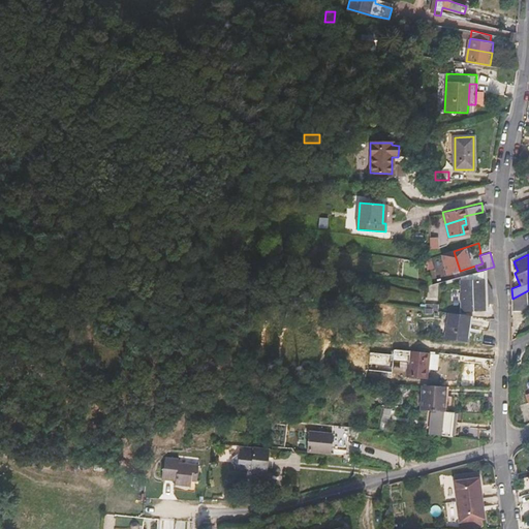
[(487,279),(487,269),(477,271),(460,276),(461,311),(488,311),(488,306),(493,306),(492,287),(487,279)]
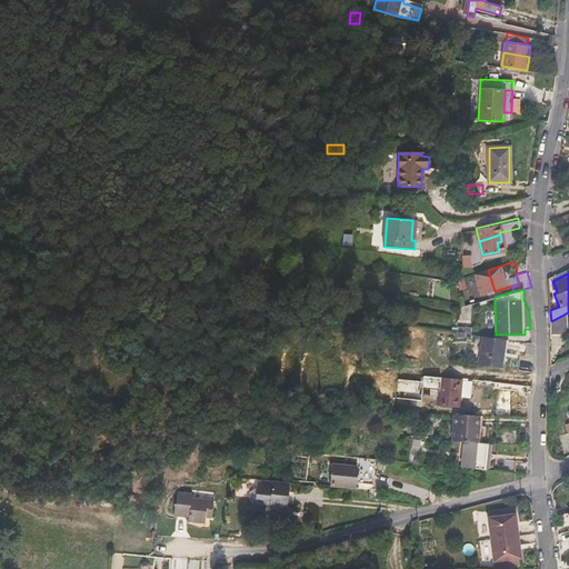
[(482,336),(478,365),(501,368),(505,339),(482,336)]
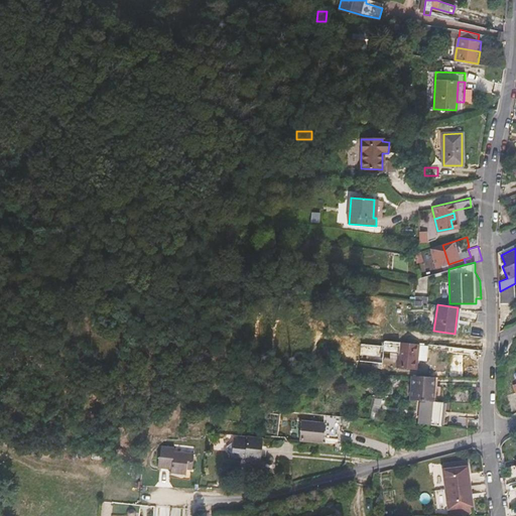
[(454,346),(469,347),(470,337),(460,336),(459,337),(455,337),(454,346)]
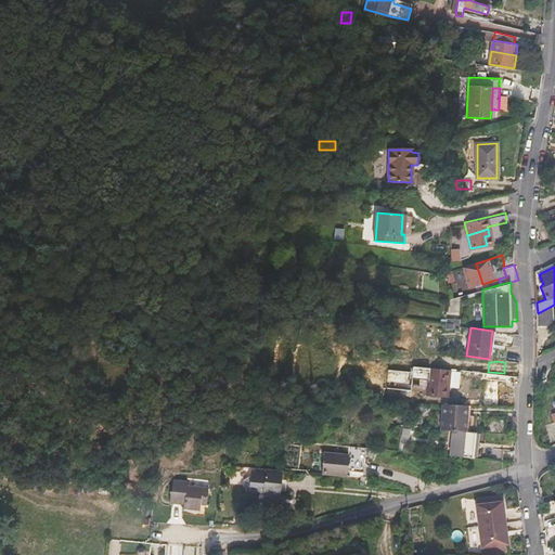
[(394,368),(392,387),(413,388),(414,369),(394,368)]
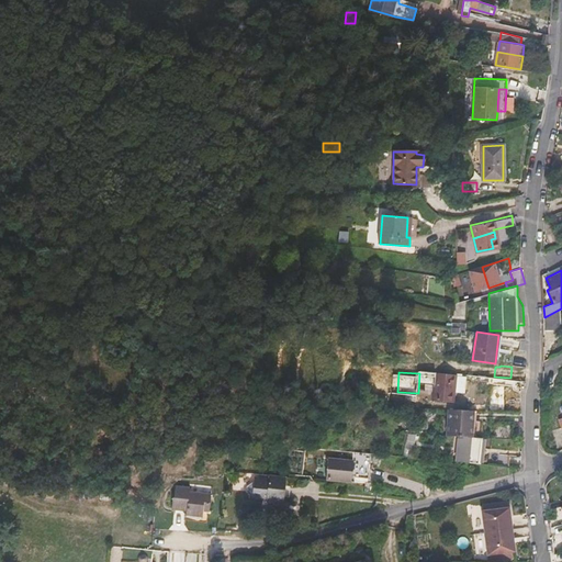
[(436,372),(431,401),(453,404),(458,375),(436,372)]
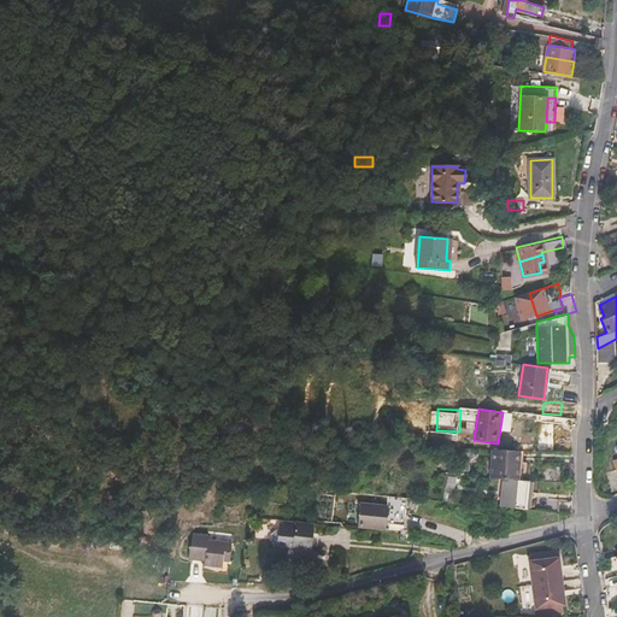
[(542,450),(559,451),(560,436),(542,435),(542,450)]
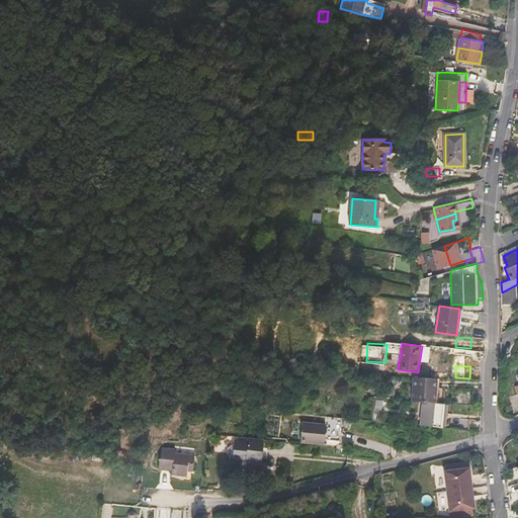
[(413,377),(412,402),(424,402),(434,403),(435,378),(413,377)]
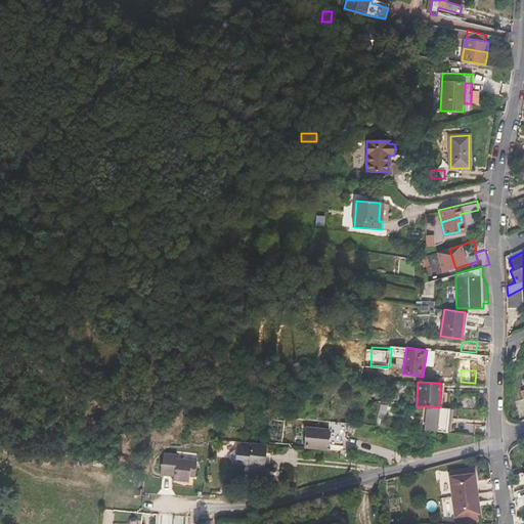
[(477,396),(462,395),(461,408),(476,409),(477,396)]
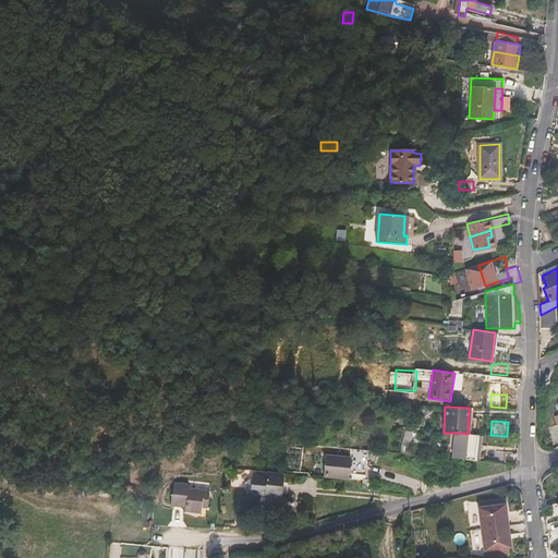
[(468,434),(457,433),(455,458),(476,460),(478,435),(473,434),(468,434)]
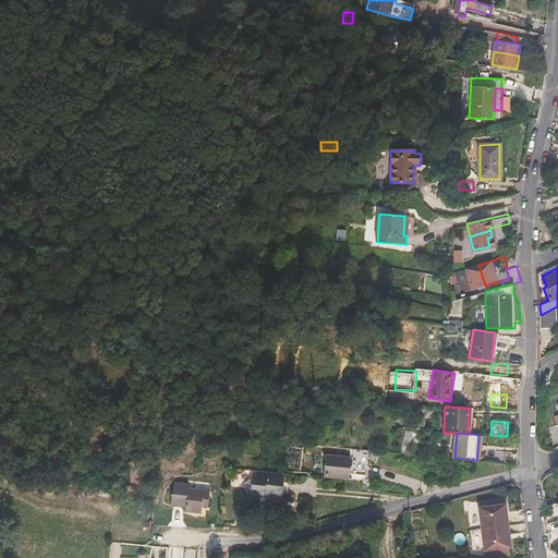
[(351,457),(326,453),(324,477),(349,480),(350,473),(367,475),(370,449),(352,447),(351,457)]
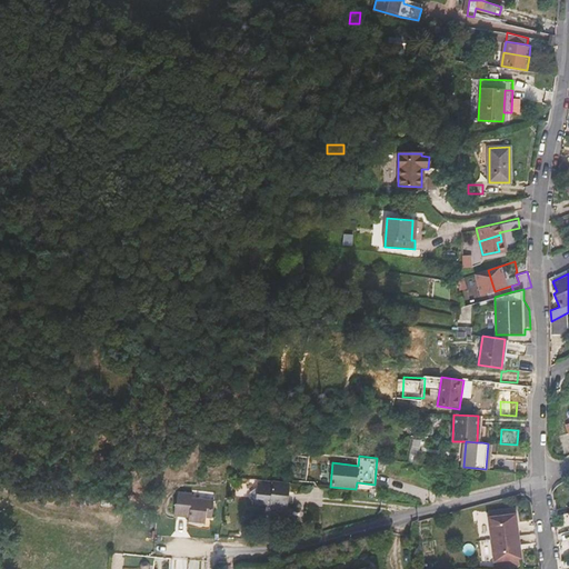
[(515,461),(498,459),(496,470),(513,472),(515,461)]
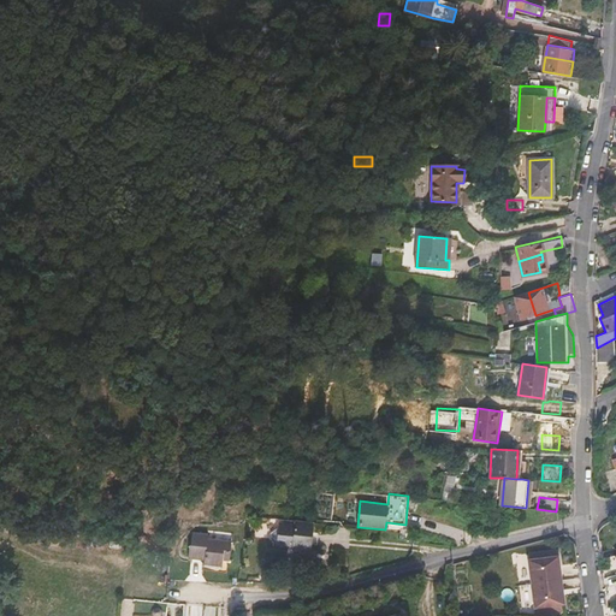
[(309,549),(311,544),(311,532),(312,522),(294,520),(292,525),(278,523),(277,529),(276,528),(271,532),(270,534),(276,539),(276,544),(291,546),(291,548),(309,549)]
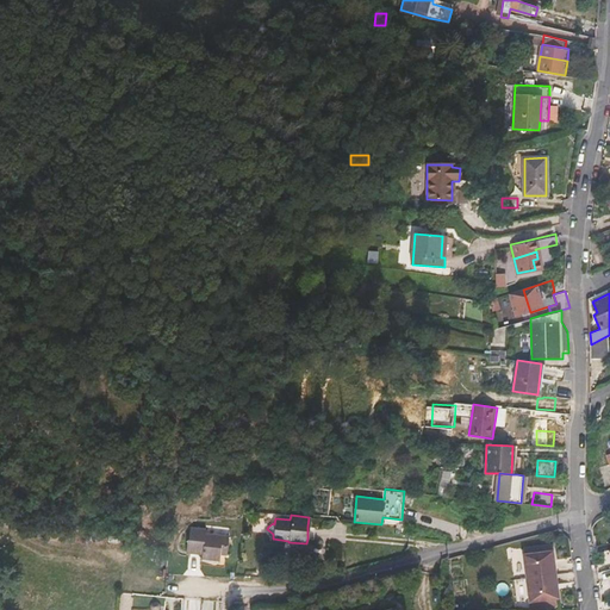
[(221,555),(226,556),(229,536),(205,534),(205,529),(190,527),(188,540),(186,540),(185,552),(203,554),(201,559),(221,560),(221,555)]
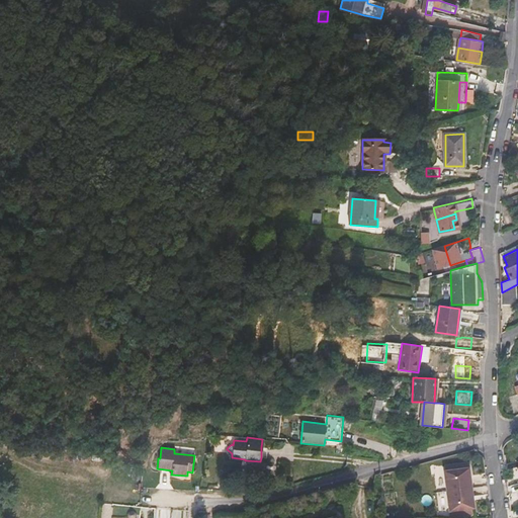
[(103,450),(92,449),(91,460),(102,461),(103,450)]
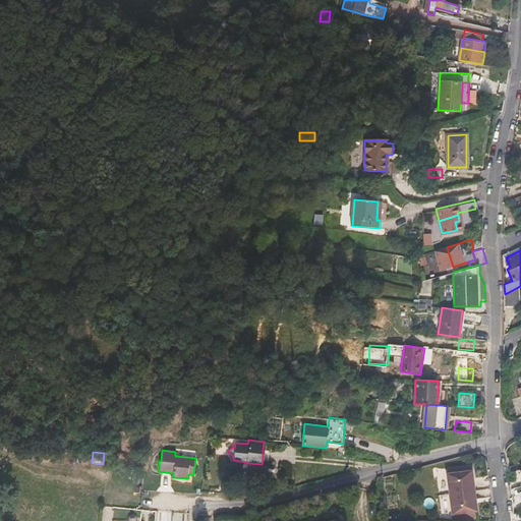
[(448,474),(470,471),(469,466),(447,469),(448,474)]
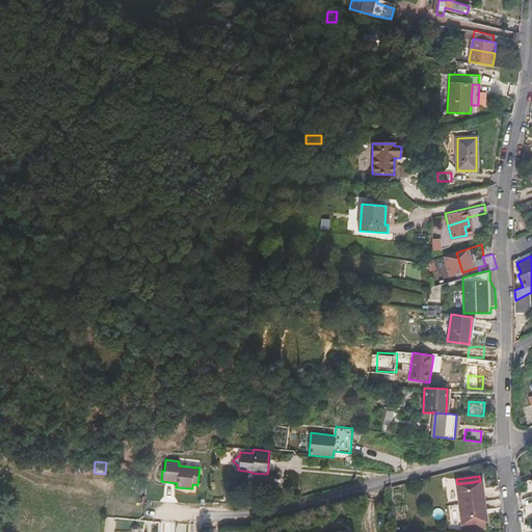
[(487,522),(481,481),(480,481),(457,484),(455,484),(461,526),(462,526),(486,523),(487,522)]
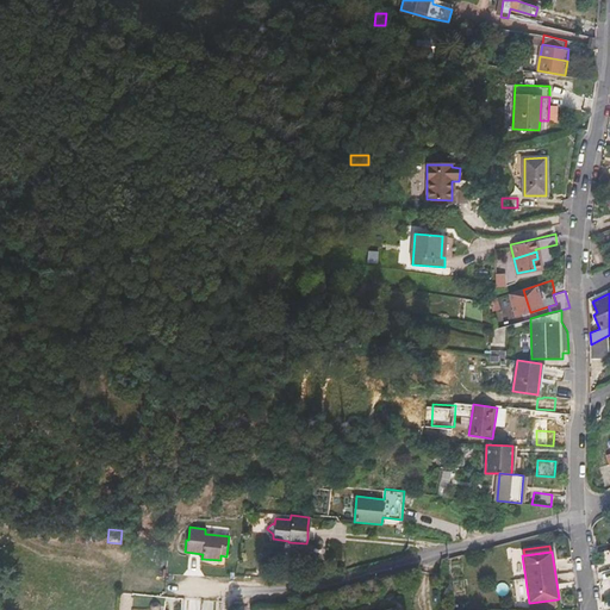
[(558,599),(530,603),(531,609),(536,609),(559,607),(558,599)]
